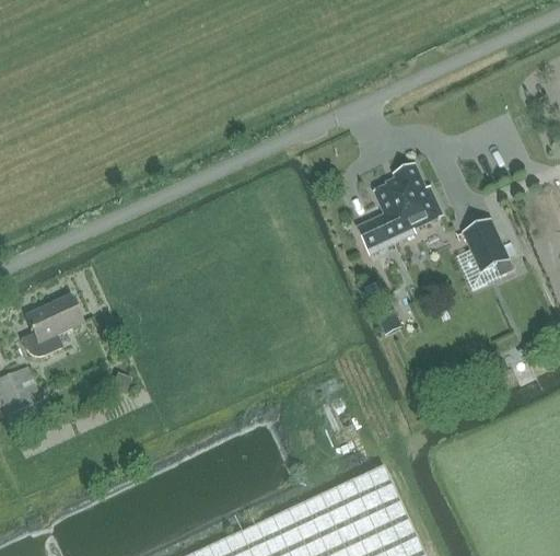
[(385,213),(358,227),(370,253),(416,232),(413,228),(443,215),(430,185),(426,187),(415,164),(394,173),(396,177),(386,182),(387,185),(374,190),(385,213)]
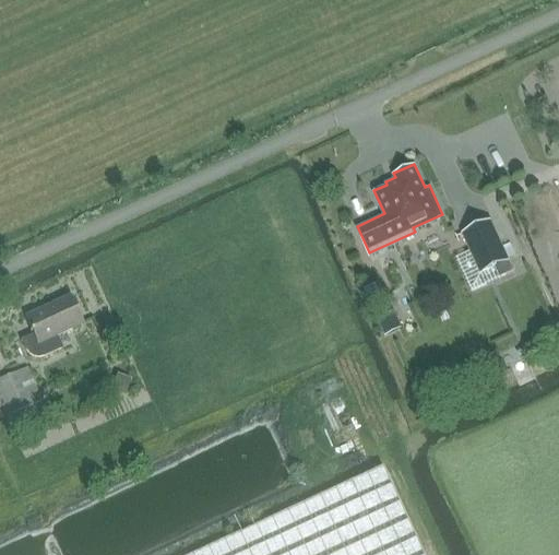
[(550,207),(558,205),(558,187),(549,188),(550,207)]
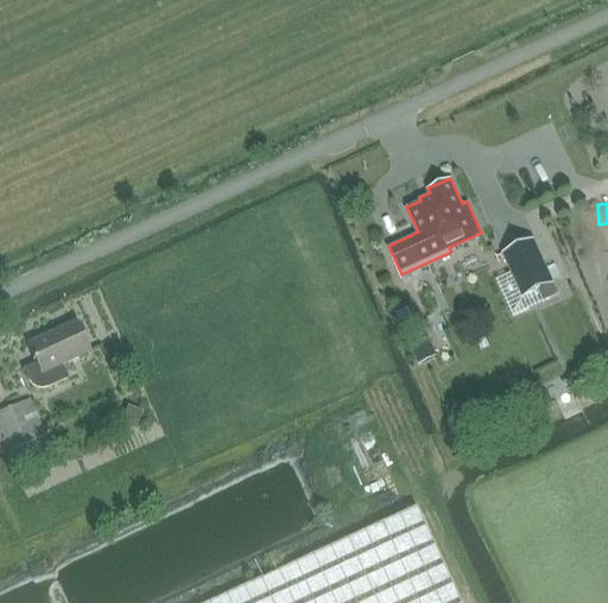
[(520,243),(502,252),(523,294),(553,280),(537,246),(524,252),(520,243)]
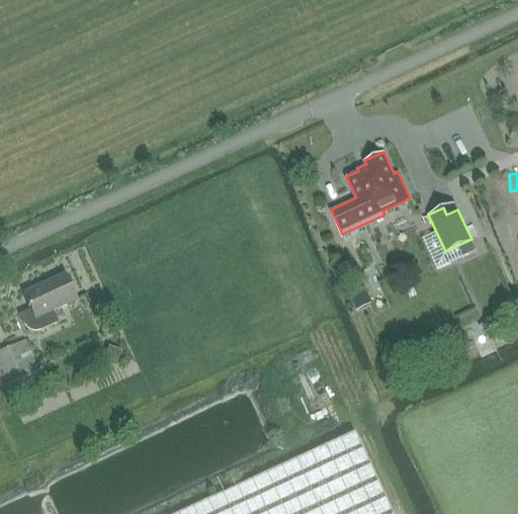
[(22,289),(30,307),(18,313),(19,314),(23,322),(26,326),(30,329),(35,330),(39,329),(58,321),(52,308),(75,297),(64,271),(22,289)]
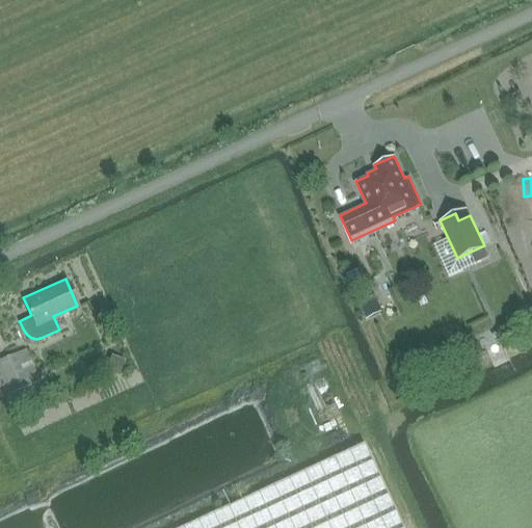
[(0,355),(0,374),(6,391),(40,377),(25,345),(0,355)]
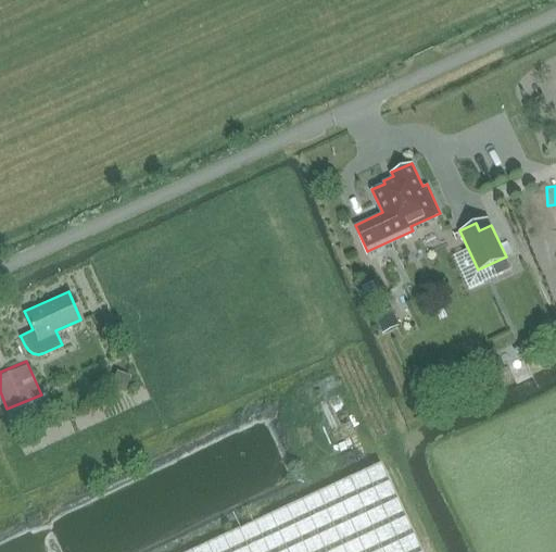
[(399,551),(361,469),(184,551),(399,551)]
